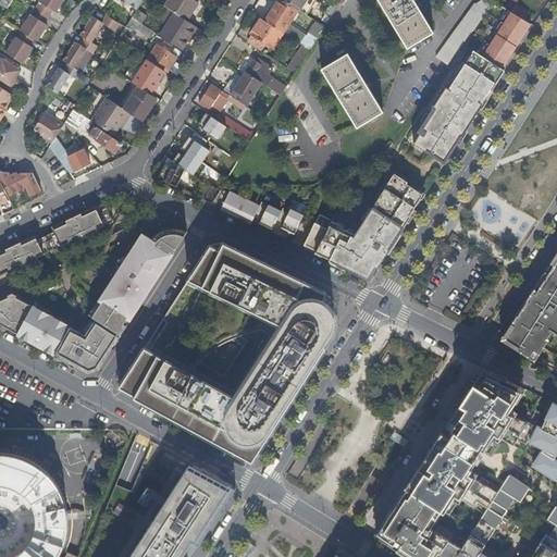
[(63,0),(40,0),(39,1),(40,2),(36,9),(49,16),(52,11),(56,12),(63,0)]
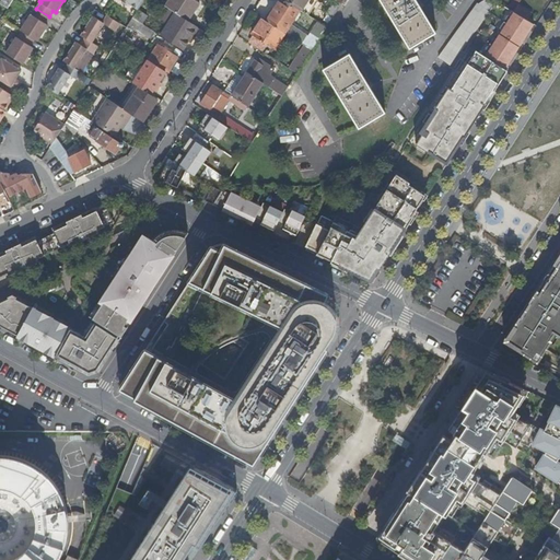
[(195,0),(167,0),(165,6),(175,12),(187,20),(198,2),(195,0)]
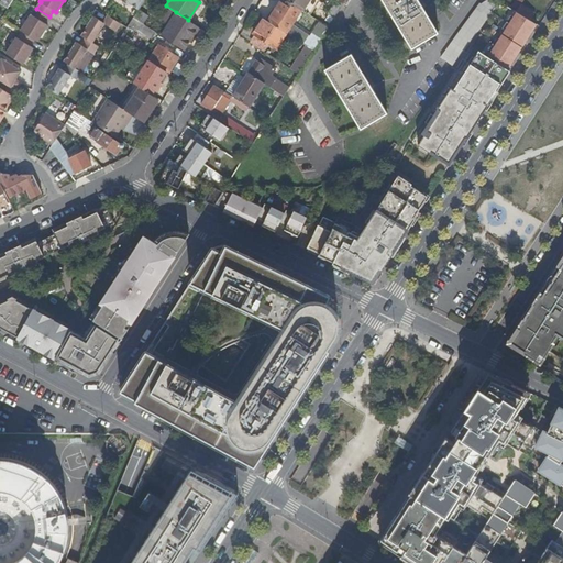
[(282,0),(268,21),(284,32),(287,33),(301,10),(285,0),(282,0)]
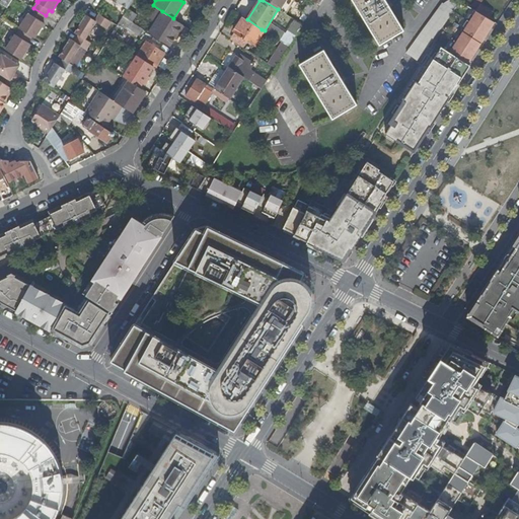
[(286,14),(294,0),(263,0),(278,9),(286,14)]
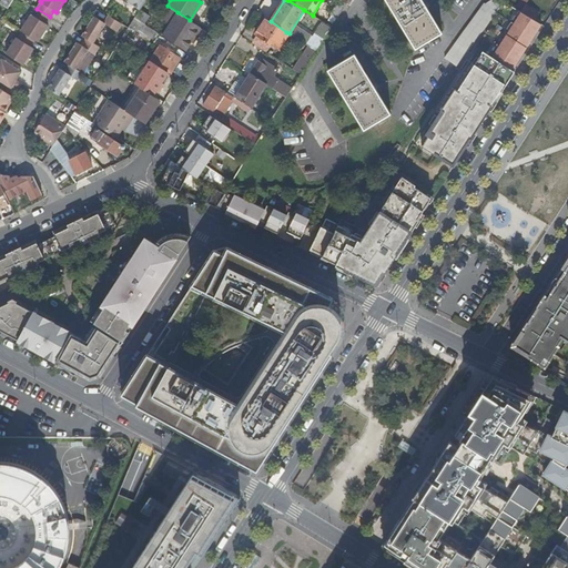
[(443,33),(423,0),(386,0),(416,49),(443,33)]
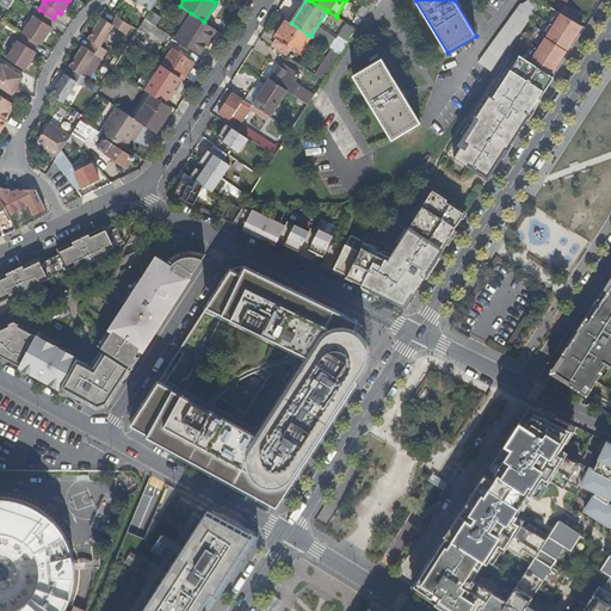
[(559,0),(554,8),(562,13),(567,6),(569,0),(559,0)]
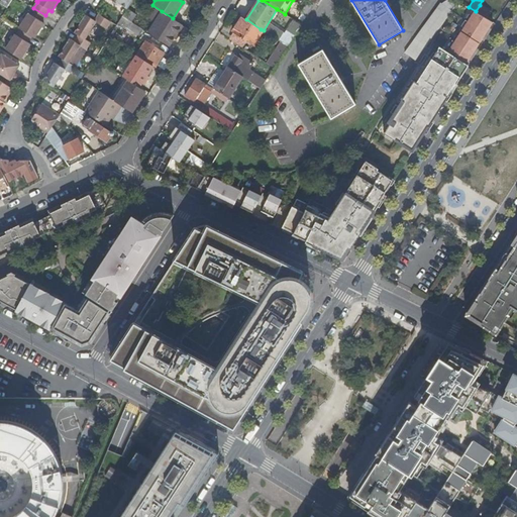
[(308,17),(316,4),(311,1),(302,13),(308,17)]
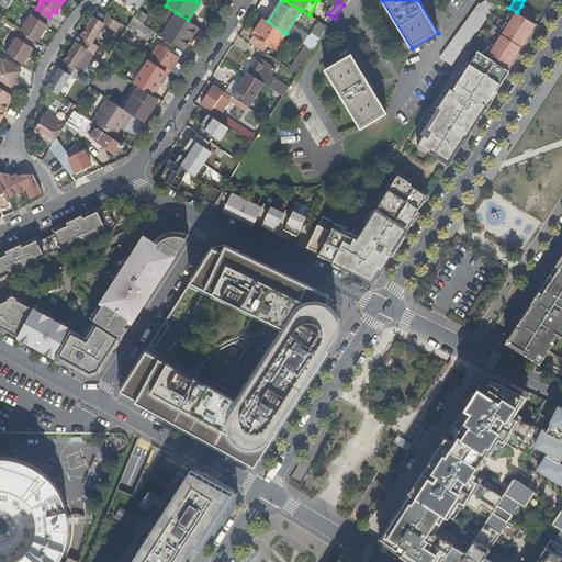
[(440,57),(451,65),(495,6),(489,1),(485,7),(480,3),(440,57)]
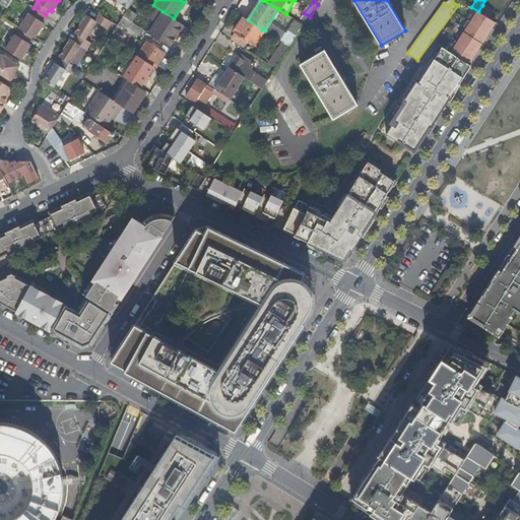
[(482,5),(478,11),(490,18),(494,11),(482,5)]
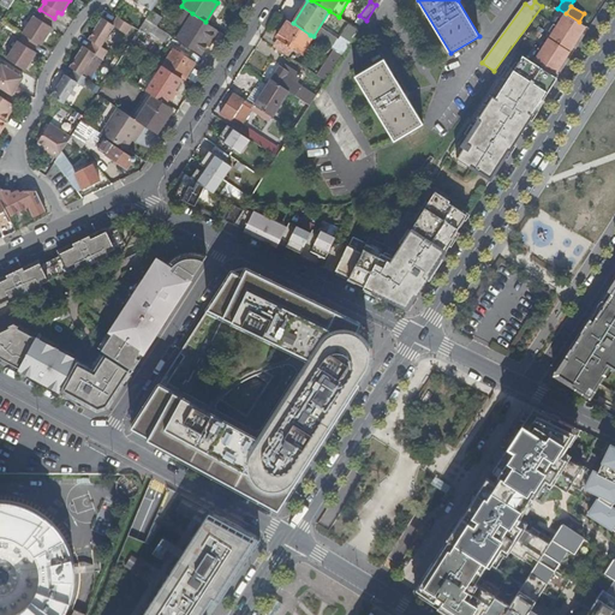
[(54,18),(40,10),(36,17),(34,16),(23,34),(24,35),(37,43),(41,46),(52,28),(49,25),(54,18)]
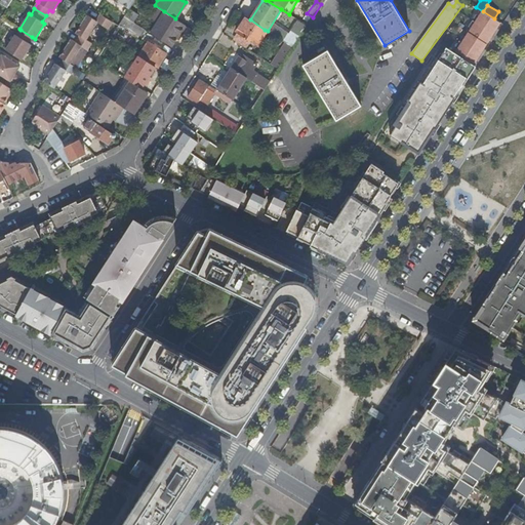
[(129,9),(124,16),(133,22),(138,14),(129,9)]
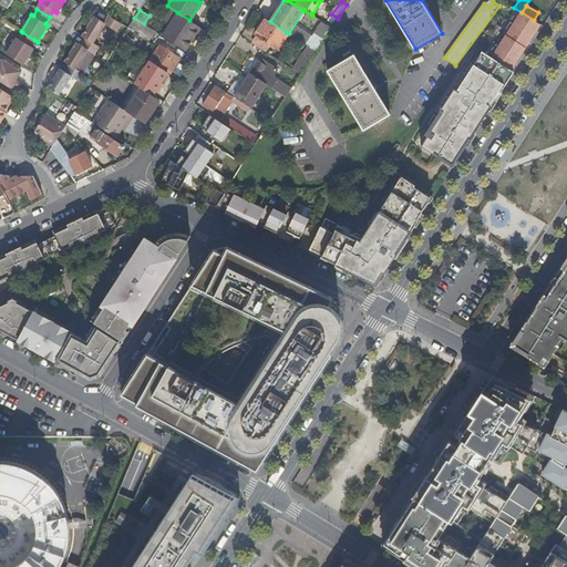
[(177,12),(163,35),(186,50),(200,27),(189,20),(177,12)]
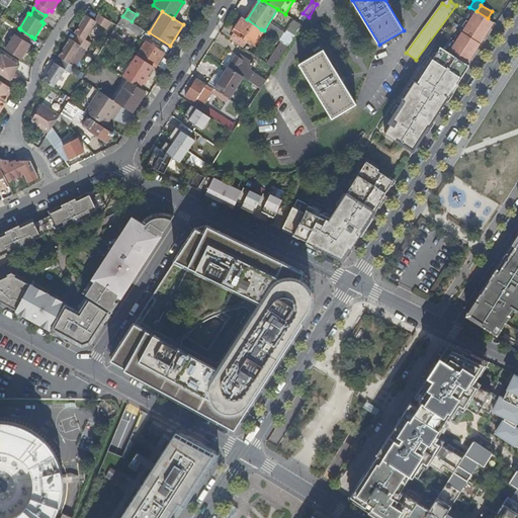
[(467,65),(494,22),(475,11),(448,53),(440,47),(415,81),(417,83),(387,123),(391,124),(384,134),(397,142),(398,140),(413,150),(424,133),(432,120),(433,121),(446,100),(448,97),(447,96),(455,83),(457,84),(469,66),(467,65)]
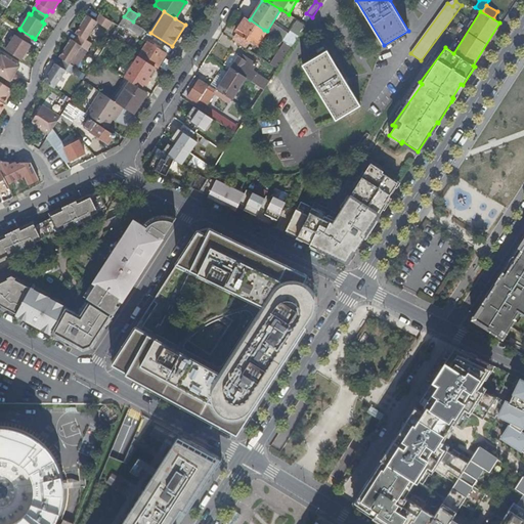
[(95,22),(87,15),(76,33),(80,36),(86,40),(97,23),(107,29),(113,22),(100,14),(95,22)]
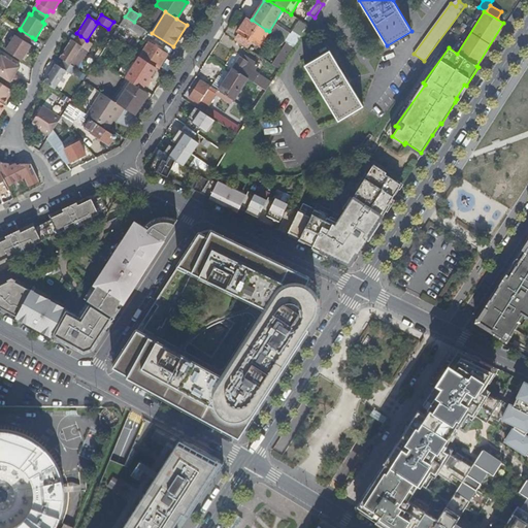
[(134,22),(125,17),(121,23),(126,26),(140,35),(144,29),(134,22)]
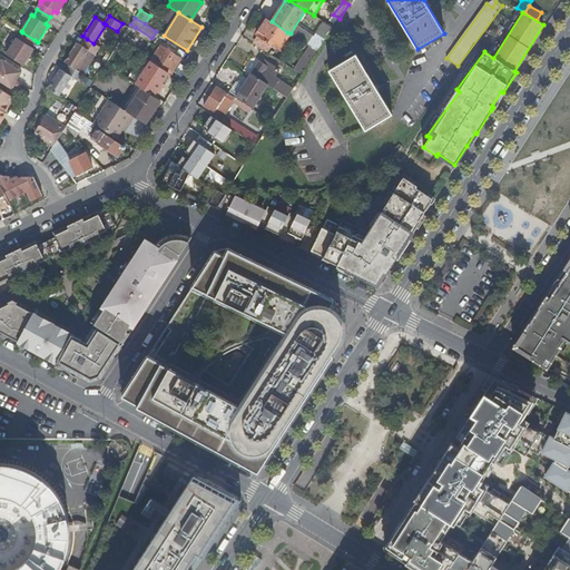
[(284,38),(287,32),(272,21),(267,19),(257,33),(258,35),(272,43),(274,45),(279,35),(284,38)]
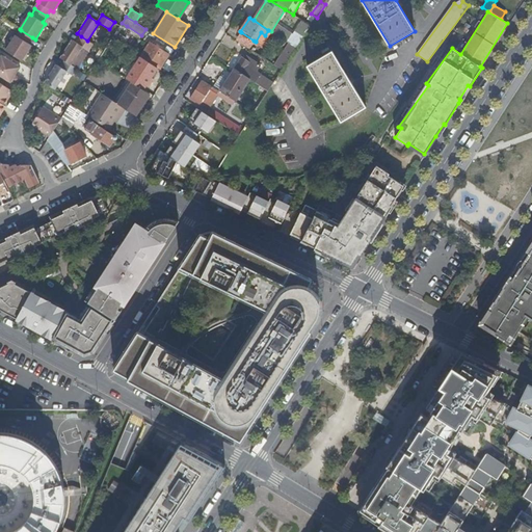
[(308,31),(311,26),(303,21),(299,26),(308,31)]
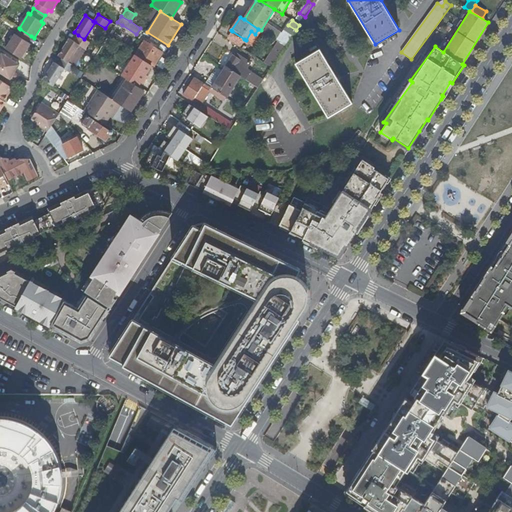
[(271,26),(266,34),(278,41),(286,46),(291,38),(271,26)]
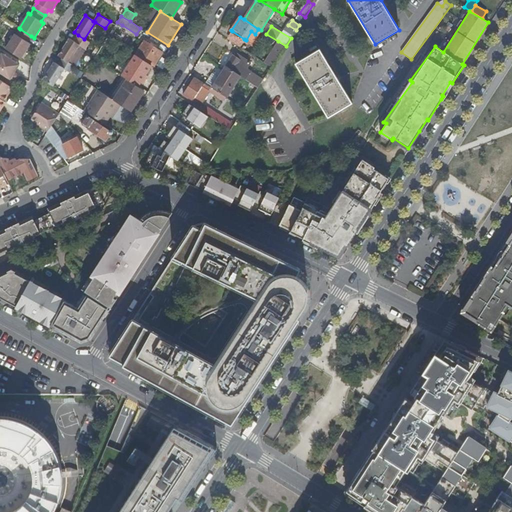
[(31,36),(20,29),(16,34),(15,34),(6,48),(21,58),(30,44),(28,42),(31,36)]
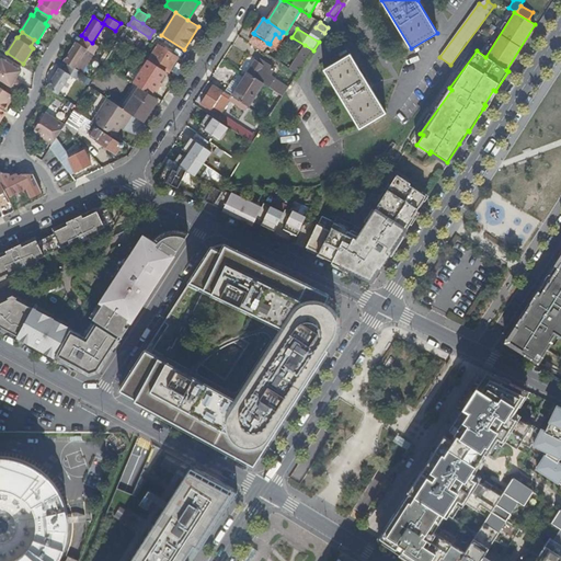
[(279,37),(275,34),(270,44),(277,48),(286,34),(286,33),(283,32),(279,37)]
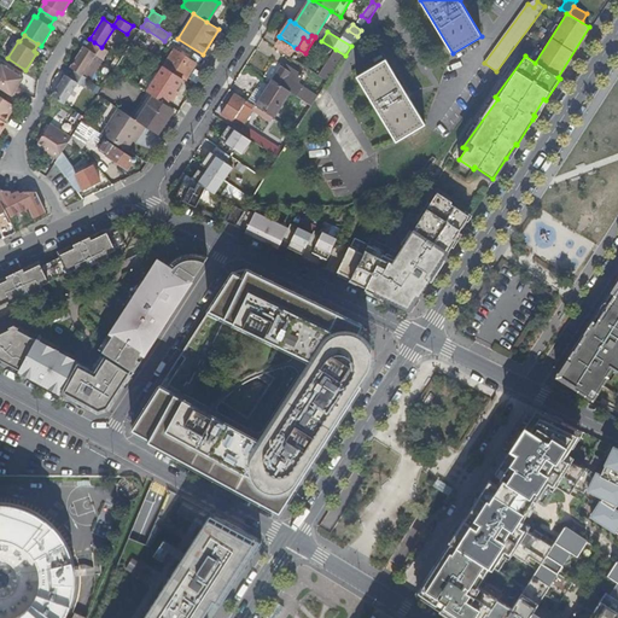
[(295,47),(280,38),(274,47),(290,57),(295,47)]
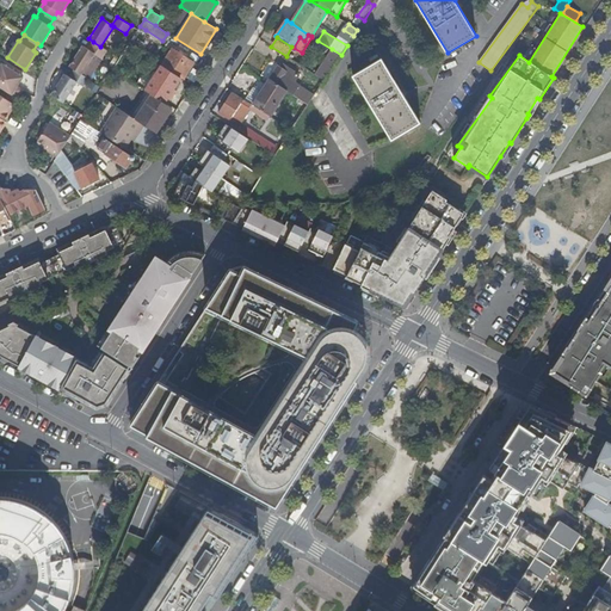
[(100,47),(93,42),(88,49),(84,45),(69,67),(75,69),(82,74),(96,54),(103,59),(107,51),(100,47)]
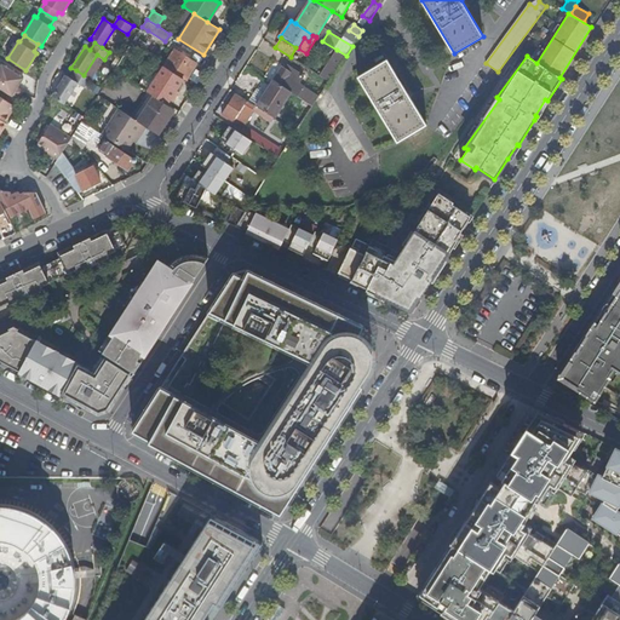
[(136,47),(131,45),(125,53),(130,57),(136,47)]
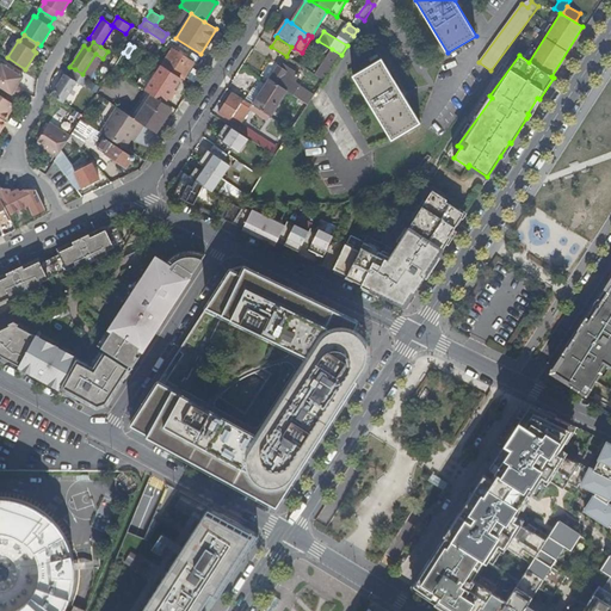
[(172,48),(161,65),(162,66),(180,78),(184,79),(193,62),(172,48)]
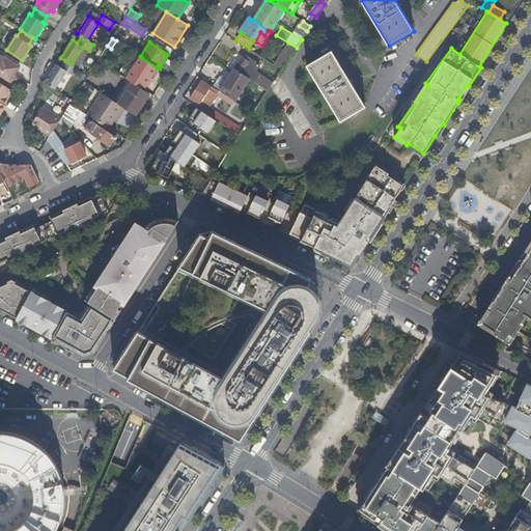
[(275,64),(282,70),(297,48),(288,43),(275,64)]
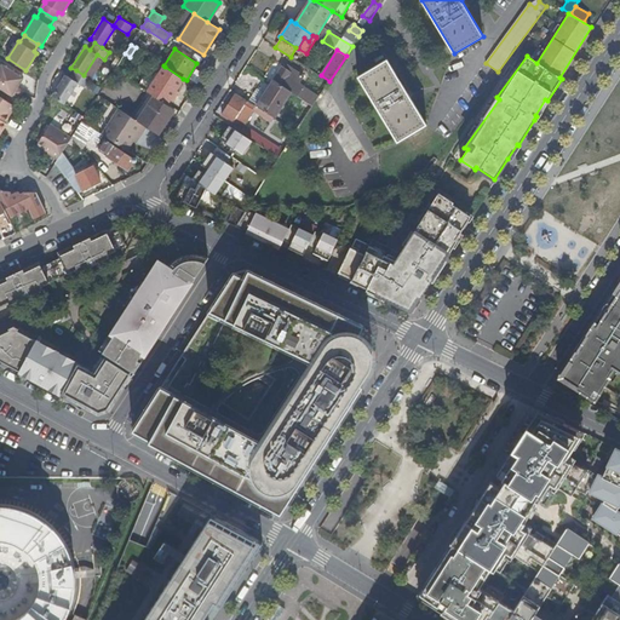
[(426,125),(388,59),(359,76),(399,142),(426,125)]
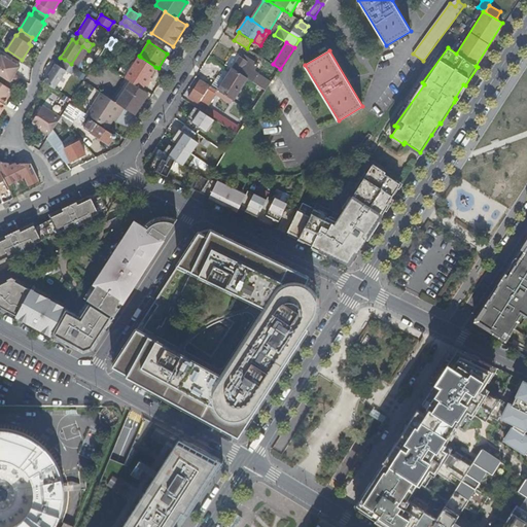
[(20,67),(2,55),(0,58),(0,74),(15,84),(20,78),(14,74),(20,67)]
